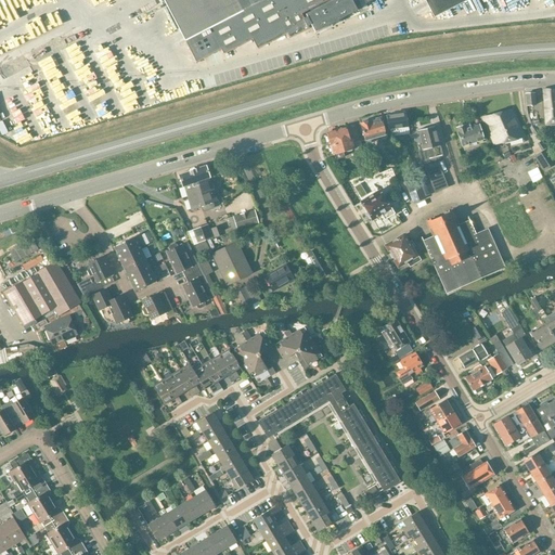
[(163,0),(195,62),(220,50),(223,54),(252,39),(257,49),(286,34),(288,39),(308,28),(307,26),(310,25),(314,33),(357,11),(351,0),(163,0)]
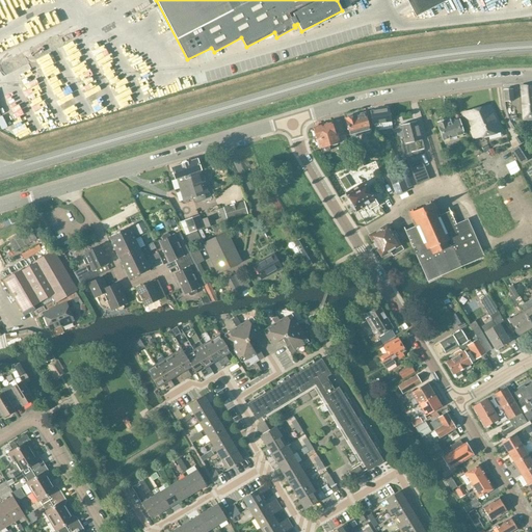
[(406,0),(416,17),(448,0),(406,0)]
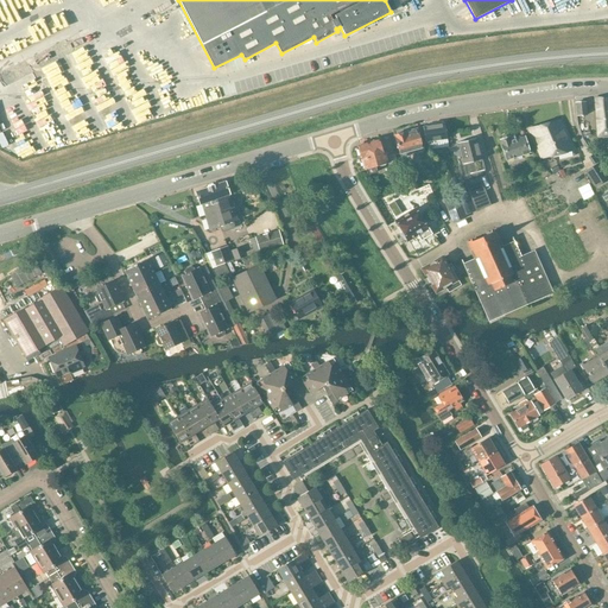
[(597,137),(607,137),(607,97),(595,97),(595,101),(597,137)]
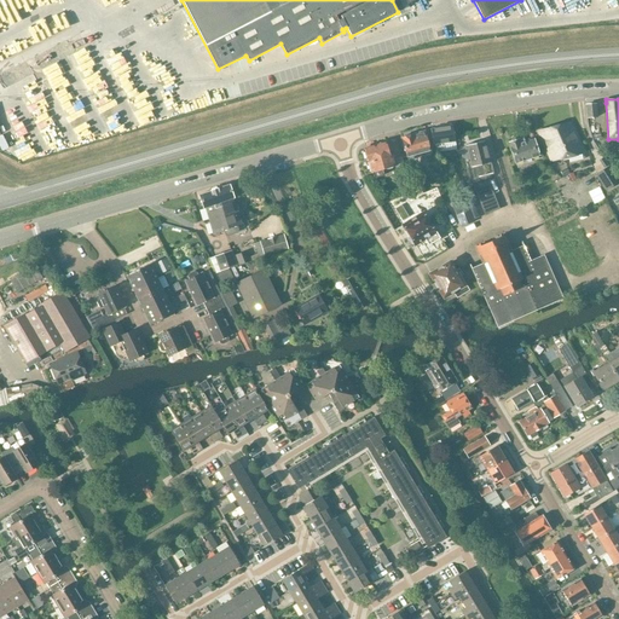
[(585,105),(586,117),(597,117),(596,105),(585,105)]
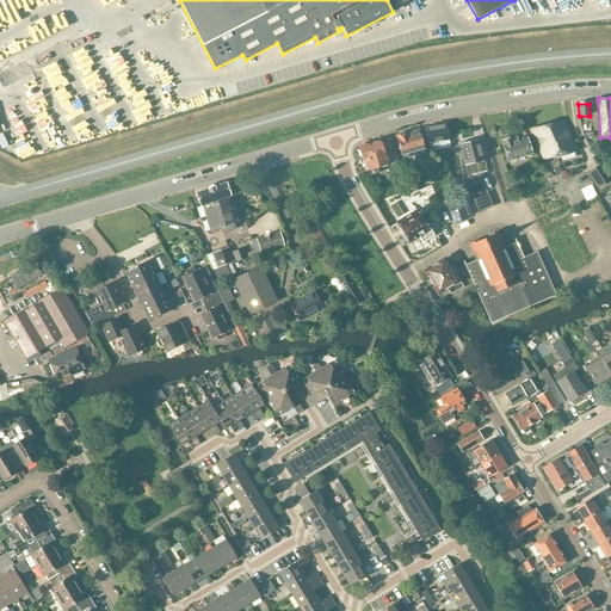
[(531,129),(544,159),(576,150),(562,121),(531,129)]
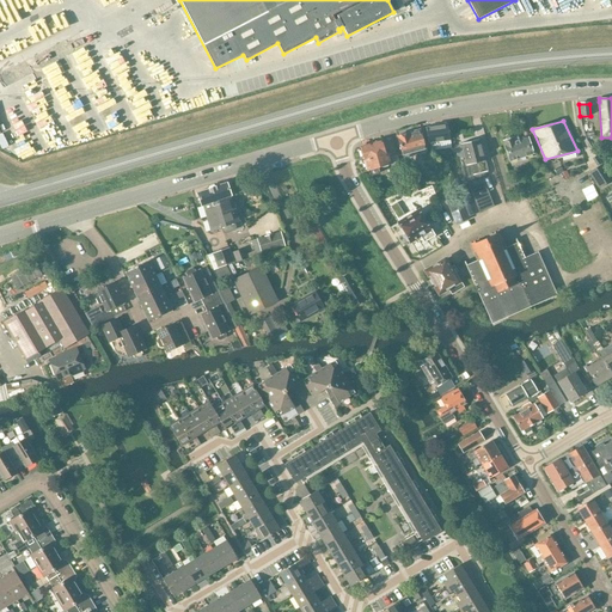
[(447,124),(426,128),(428,144),(450,140),(448,132),(447,124)]
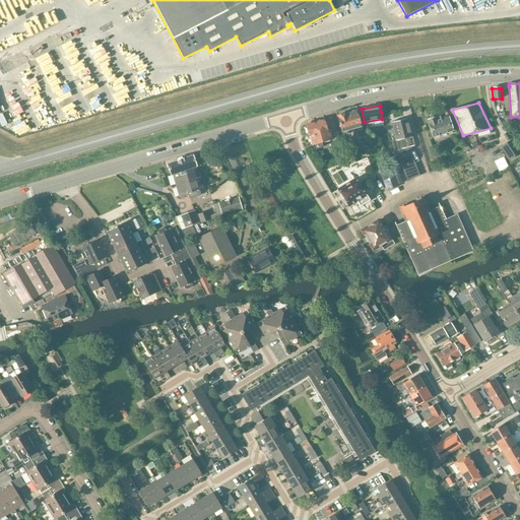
[(337,116),(340,126),(341,132),(361,127),(356,112),(347,114),(347,113),(337,116)]
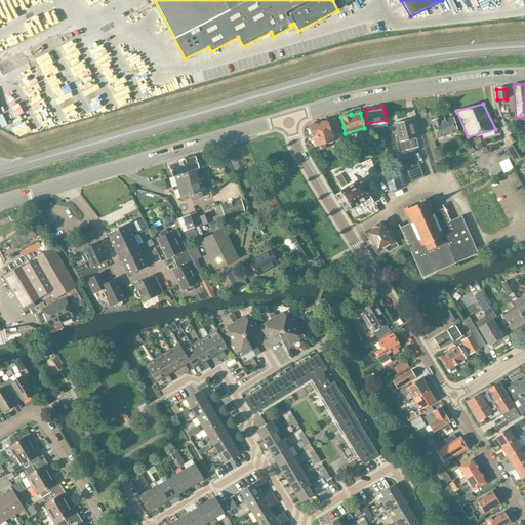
[(449,134),(457,132),(452,118),(445,120),(444,118),(440,120),(440,118),(438,119),(436,118),(434,118),(433,120),(431,121),(437,138),(444,136),(445,138),(450,137),(449,134)]
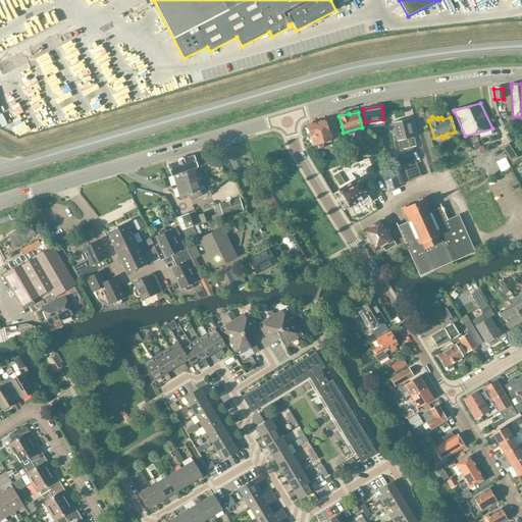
[(397,151),(408,181),(420,176),(411,154),(415,147),(416,147),(413,137),(408,119),(393,122),(397,137),(393,138),(396,151),(397,151)]
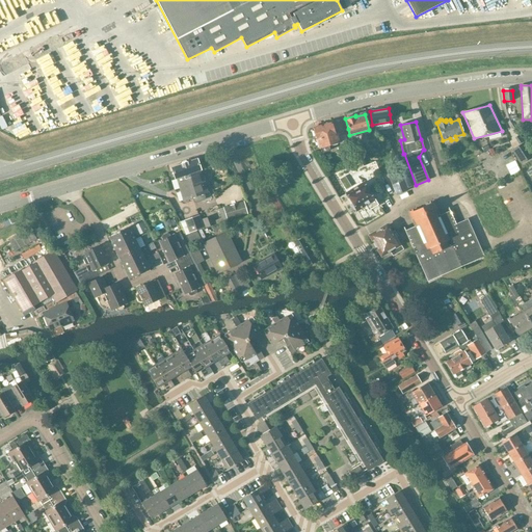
[(342,151),(349,149),(345,135),(338,137),(337,133),(335,134),(331,123),(316,127),(314,130),(316,139),(317,139),(318,141),(317,142),(318,145),(319,147),(319,149),(320,148),(321,153),(329,151),(328,145),(340,142),(342,150),(342,151)]
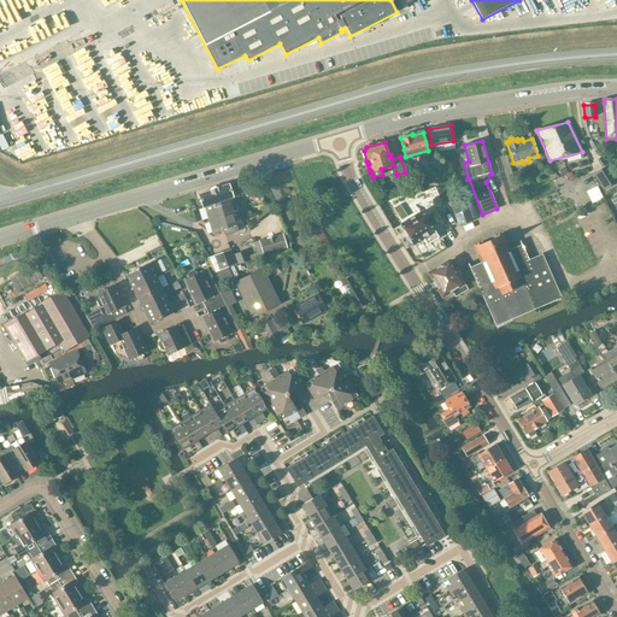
[(601,157),(598,159),(603,169),(606,166),(607,165),(601,157)]
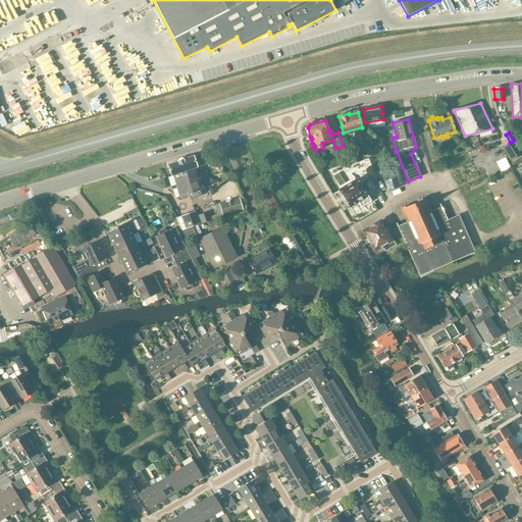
[(510,143),(503,147),(511,160),(521,153),(513,141),(510,143)]
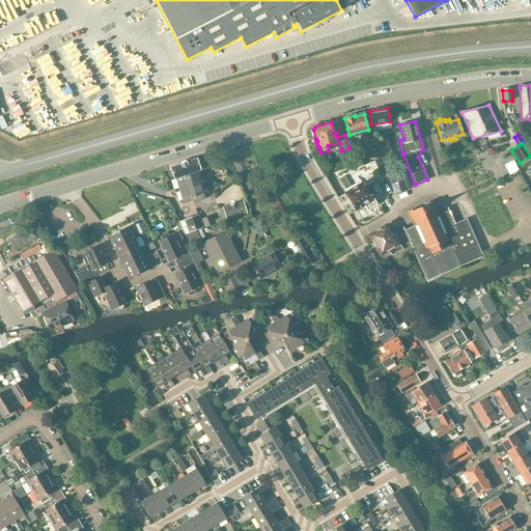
[(350,154),(342,158),(346,167),(350,166),(348,163),(353,161),(350,154)]
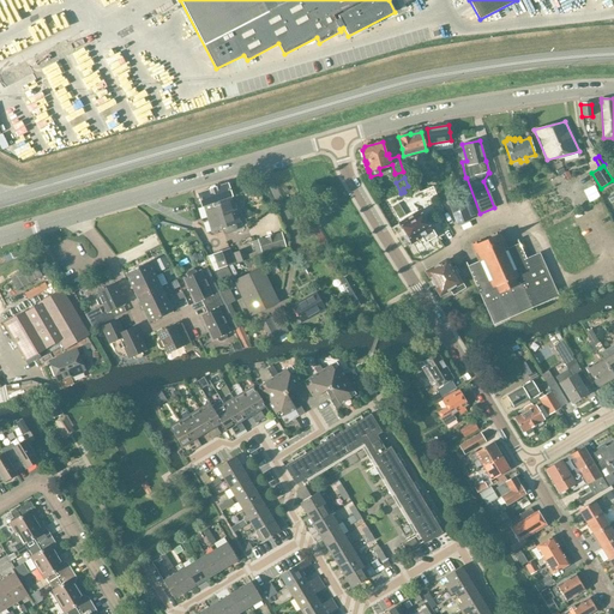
[(410,182),(415,194),(422,191),(417,179),(410,182)]
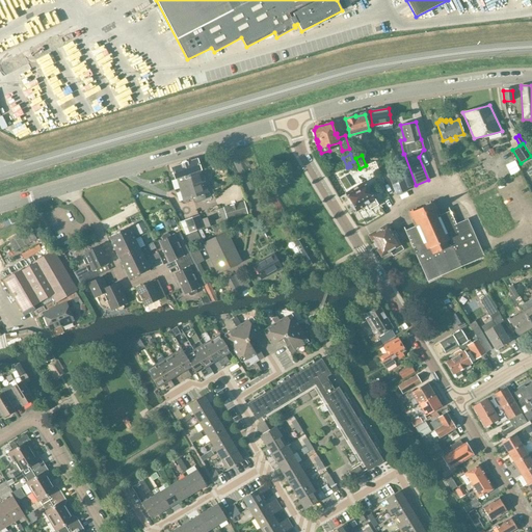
[(200,169),(201,169),(200,167),(197,159),(170,167),(182,201),(192,197),(193,202),(195,203),(204,200),(205,197),(204,194),(208,192),(200,169)]
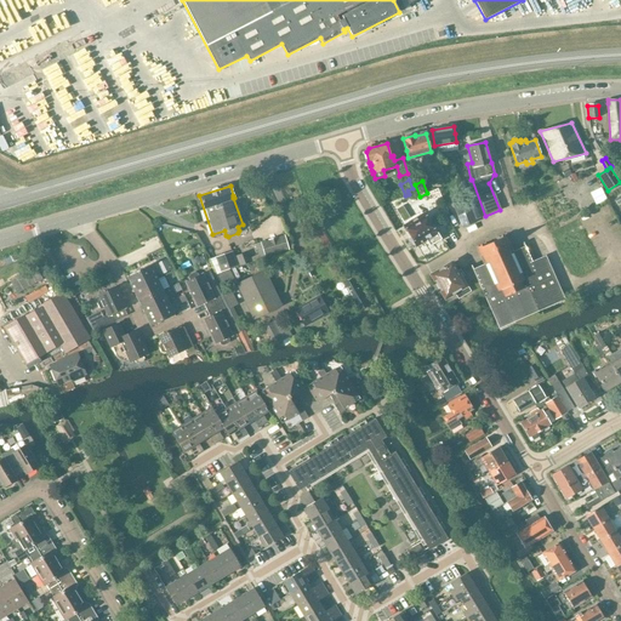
[(453,205),(462,228),(476,222),(467,199),(453,205)]
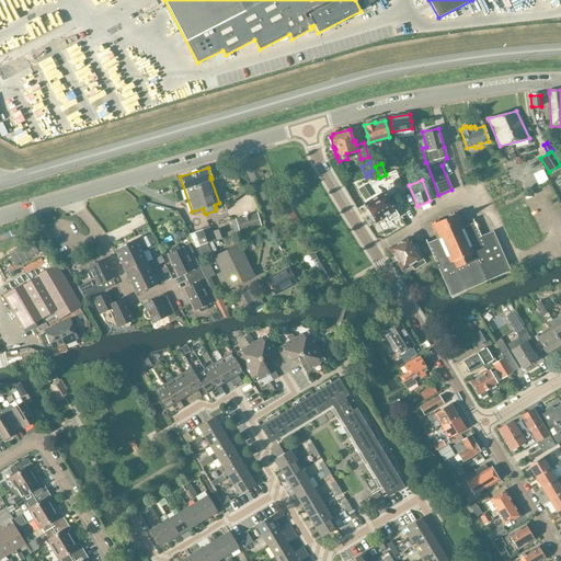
[(424,184),(430,198),(438,195),(432,181),(424,184)]
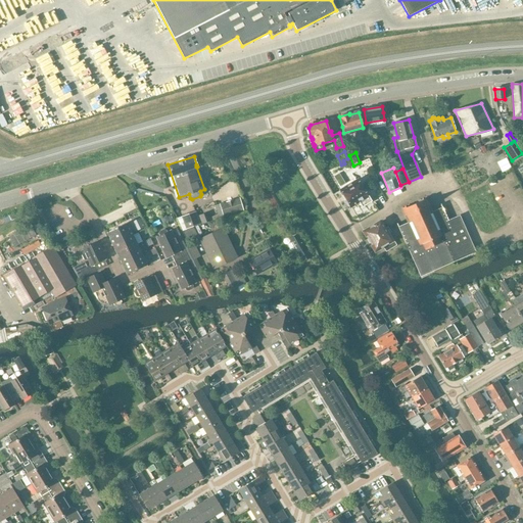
[(347,186),(339,174),(334,177),(341,190),(347,186)]
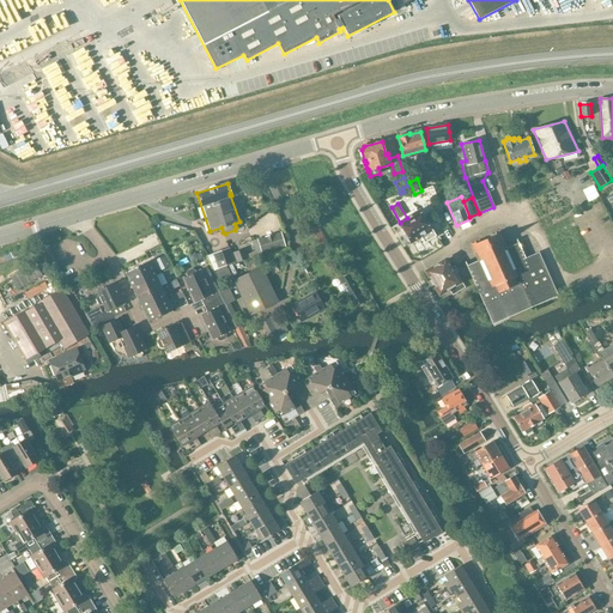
[(406,235),(404,236),(408,242),(410,241),(411,243),(422,236),(425,242),(435,236),(419,211),(399,223),(406,235)]
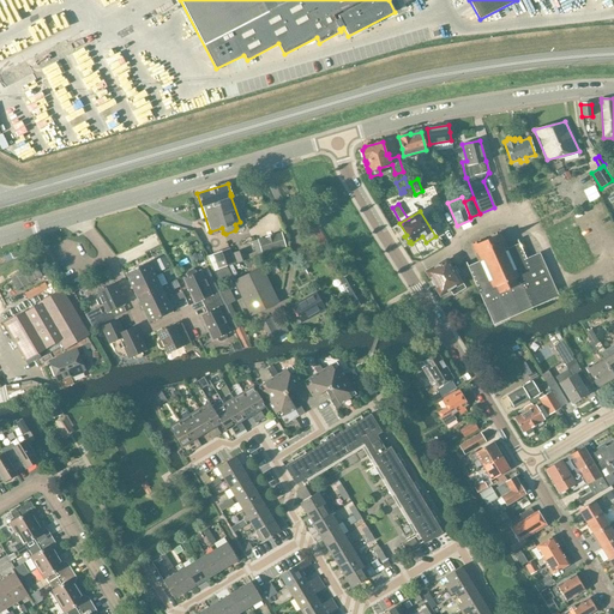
[(314,221),(308,224),(320,246),(326,242),(314,221)]
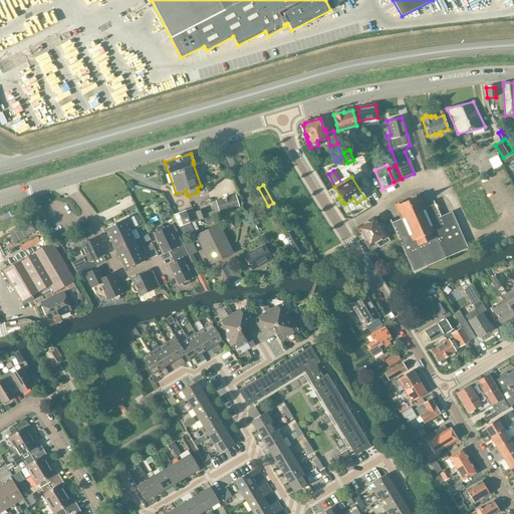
[(401,219),(392,223),(412,268),(413,272),(425,267),(446,258),(467,248),(453,217),(442,222),(433,204),(425,208),(425,207),(424,208),(421,202),(422,202),(419,195),(413,197),(413,199),(402,203),(402,202),(396,205),(399,212),(400,212),(402,218),(401,219)]
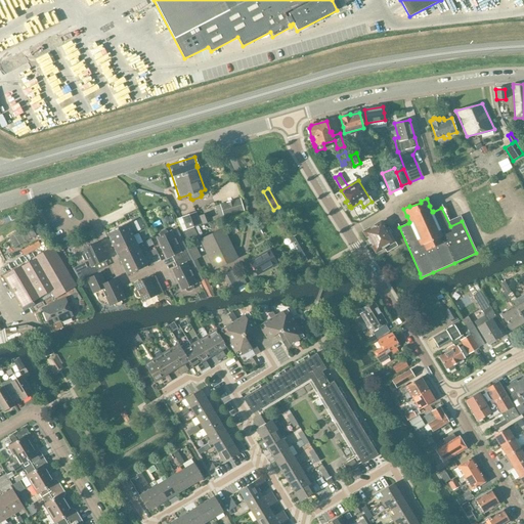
[(220,205),(224,217),(244,212),(239,200),(220,205)]
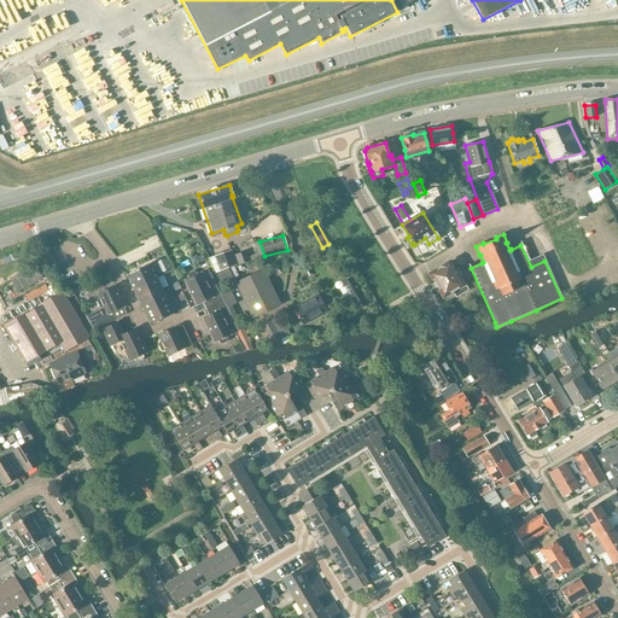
[(231,250),(214,256),(219,269),(234,264),(231,250)]
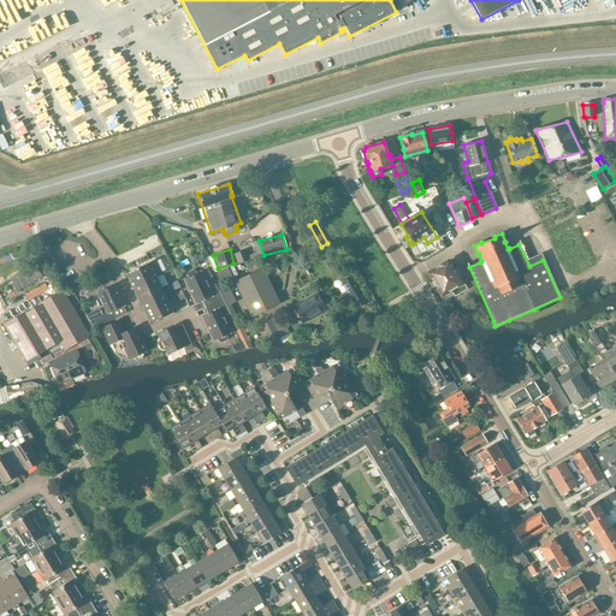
[(234,254),(237,264),(249,259),(249,261),(258,258),(256,253),(248,256),(246,249),(234,254)]
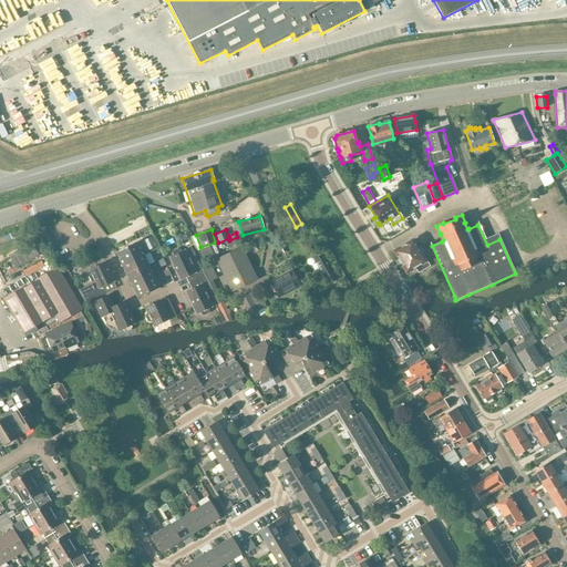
[(137,241),(115,253),(116,253),(122,265),(143,254),(137,243),(138,243),(137,241)]
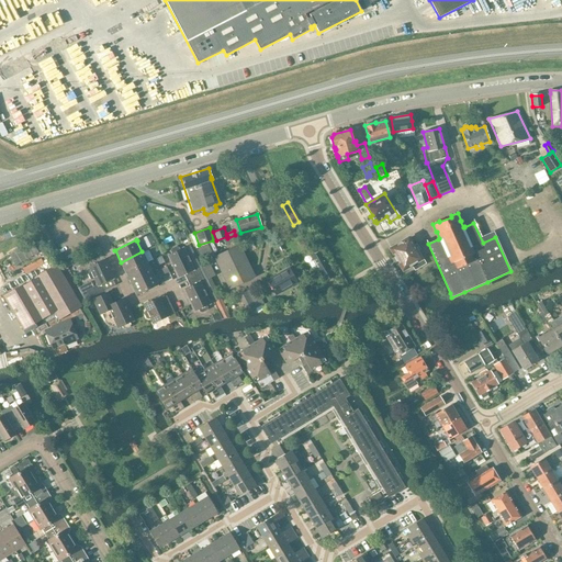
[(393,248),(391,249),(402,268),(403,270),(411,266),(414,271),(424,265),(426,263),(423,258),(420,259),(414,249),(408,239),(393,248)]
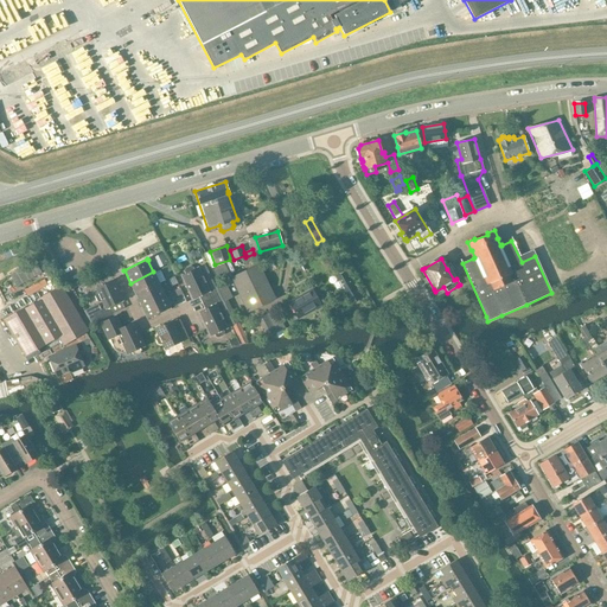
[(34,262),(10,274),(18,288),(42,276),(34,262)]
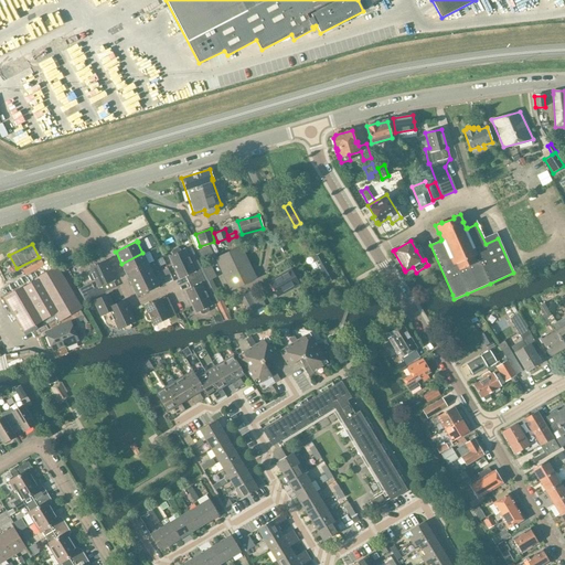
[(39,251),(45,262),(53,257),(46,246),(39,251)]
